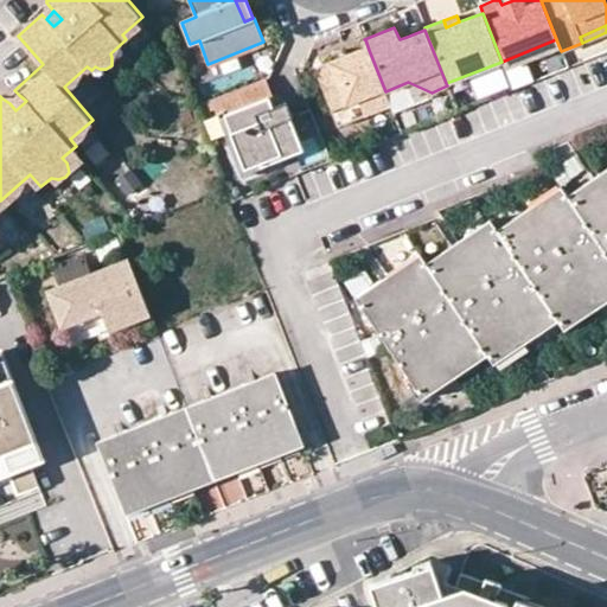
[(407,37),(404,30),(396,32),(400,39),(407,37)]
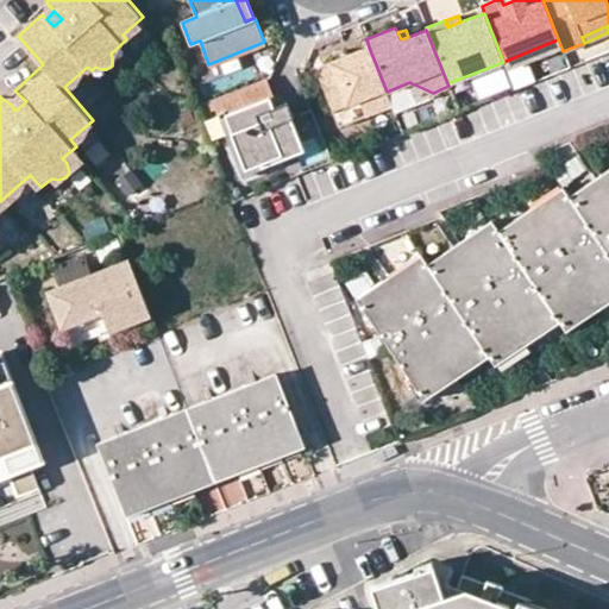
[(370,50),(366,39),(350,46),(352,52),(353,57),(370,50)]
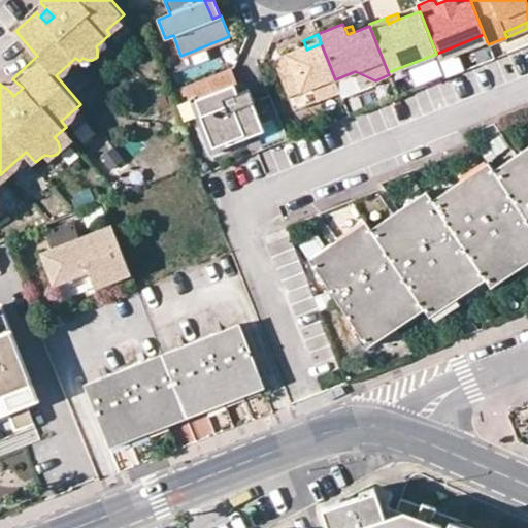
[(484,34),(436,54),(438,58),(486,39),(484,34)]
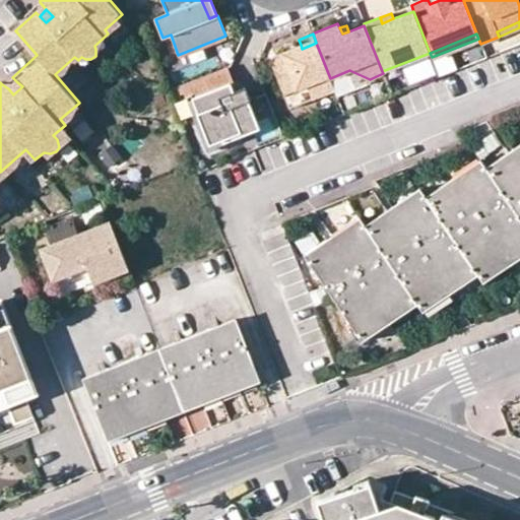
[(330,78),(316,43),(302,49),(301,45),(277,54),(273,64),(284,93),(306,85),(311,100),(334,90),(330,78)]
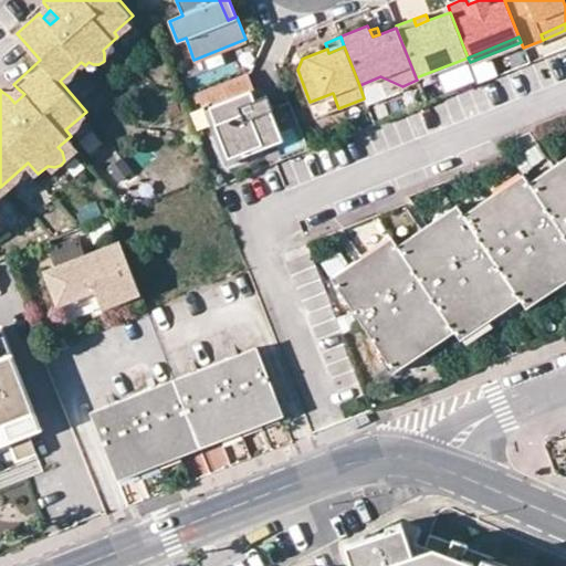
[(254,88),(248,72),(196,92),(203,111),(209,108),(215,123),(208,125),(221,158),(222,158),(226,164),(242,157),(242,158),(247,157),(245,154),(264,146),(253,116),(272,109),(274,108),(268,93),(258,97),(255,98),(252,90),(254,88)]
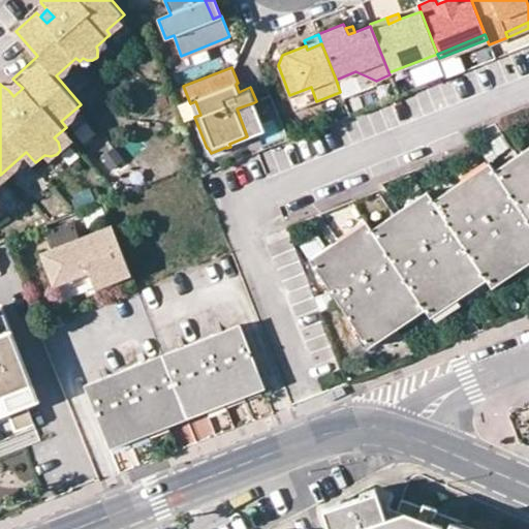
[(23,88),(17,83),(8,90),(13,96),(23,88)]
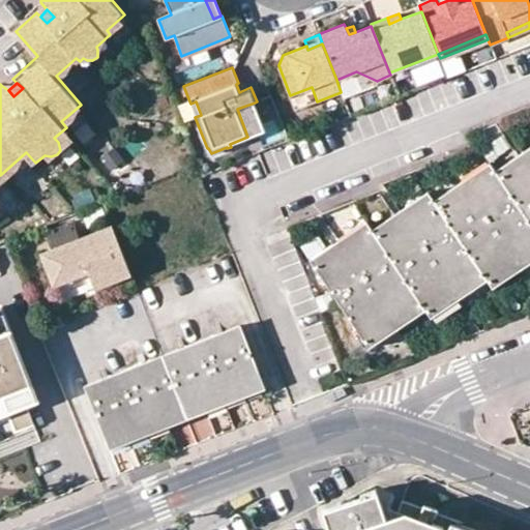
[(196,101),(190,104),(195,117),(201,115),(196,101)]
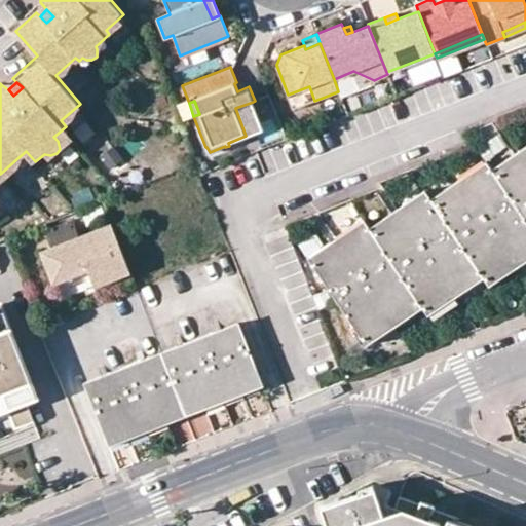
[(263,128),(253,102),(235,108),(246,136),(263,128)]
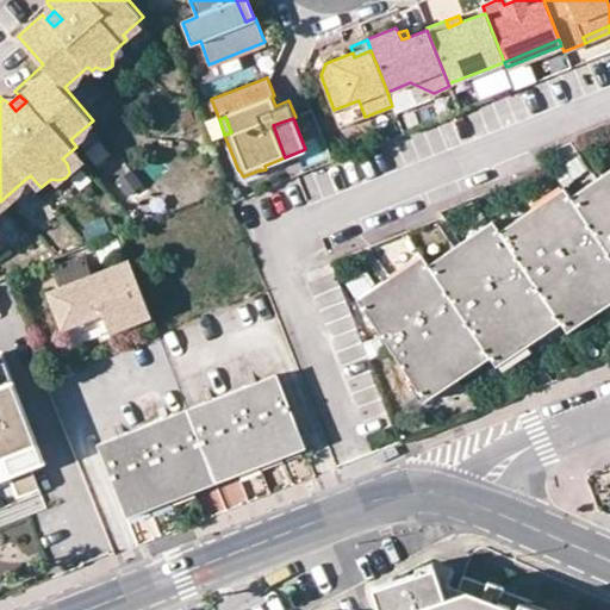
[(99,132),(81,143),(94,165),(112,155),(99,132)]
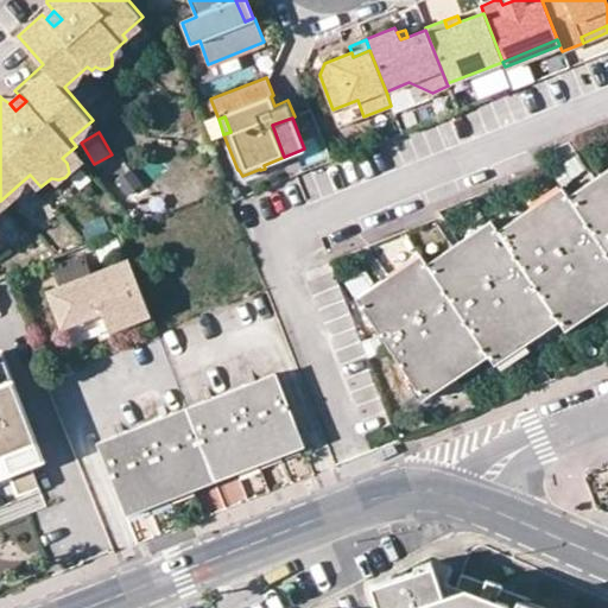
[(62,158),(67,163),(81,152),(76,146),(62,158)]
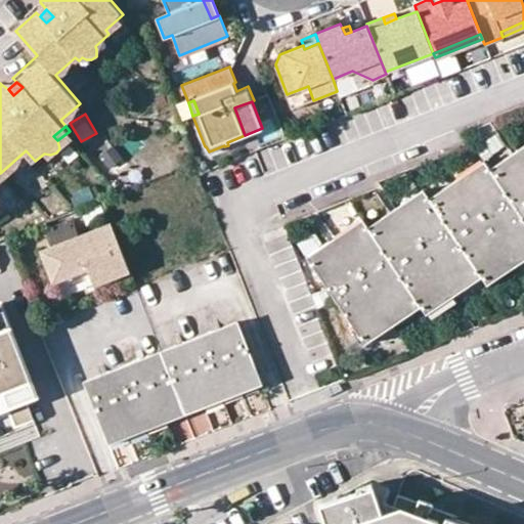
[(115,143),(100,157),(112,168),(126,155),(115,143)]
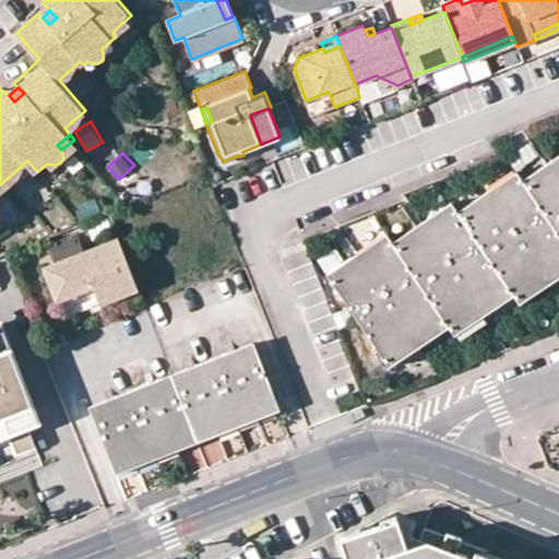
[(558,167),(558,155),(522,180),(528,189),(558,167)]
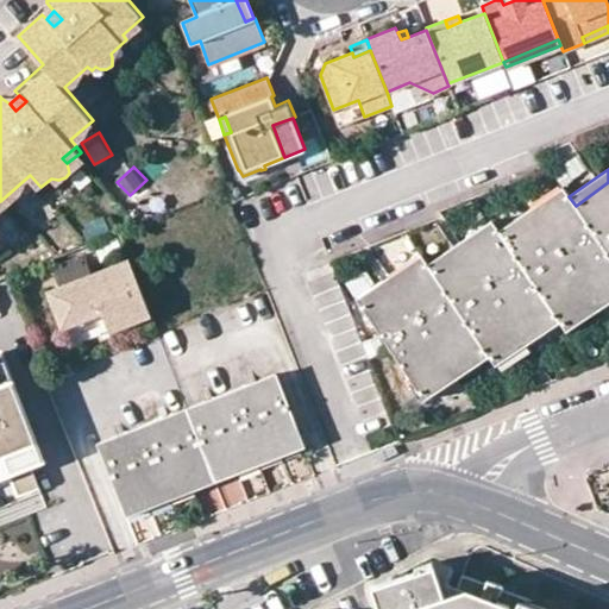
[(608,182),(576,206),(608,256),(608,182)]
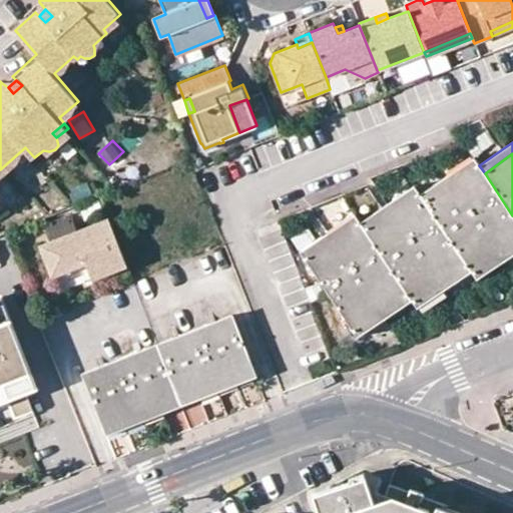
[(124,155),(108,165),(120,182),(135,172),(124,155)]
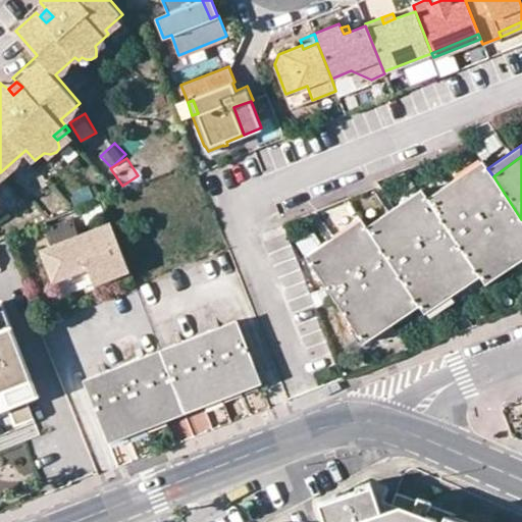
[(487,168),(481,160),(426,198),(431,206),(487,168)]
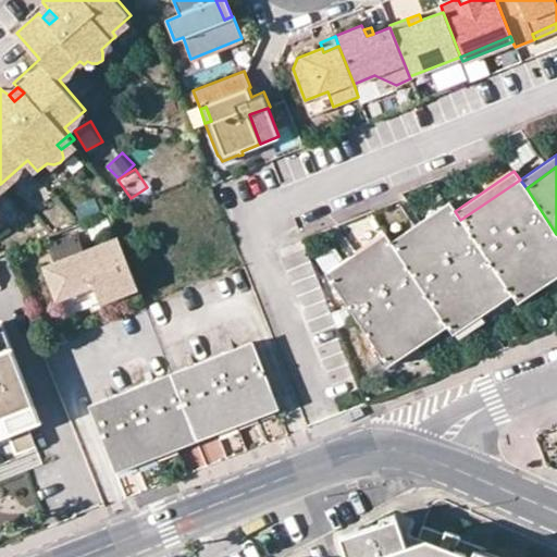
[(556,234),(527,188),(520,180),(460,220),(505,285),(511,294),(523,285),(556,261),(556,234)]
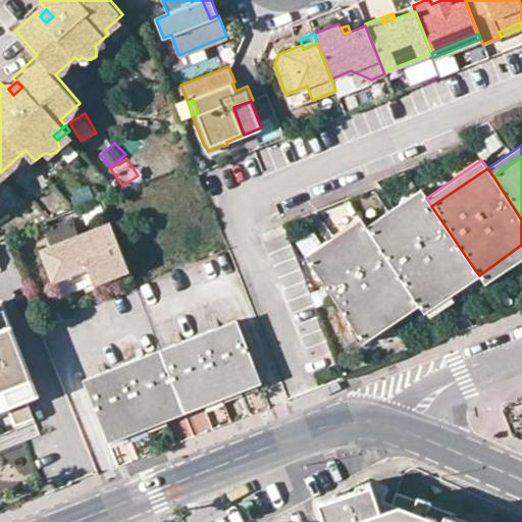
[(426,198),(421,190),(365,227),(370,235),(426,198)]
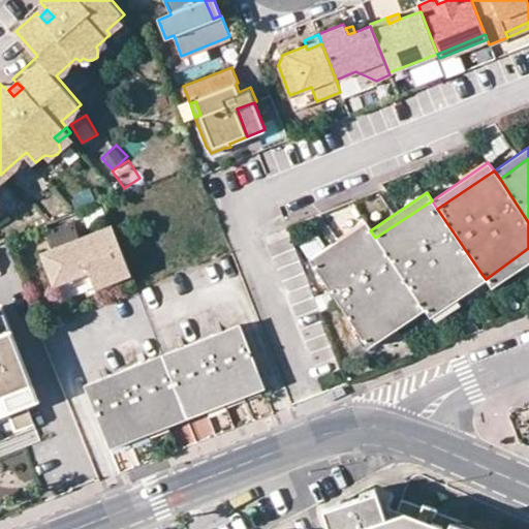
[(437,209),(432,200),(375,238),(418,300),(424,308),(479,271),(437,209)]
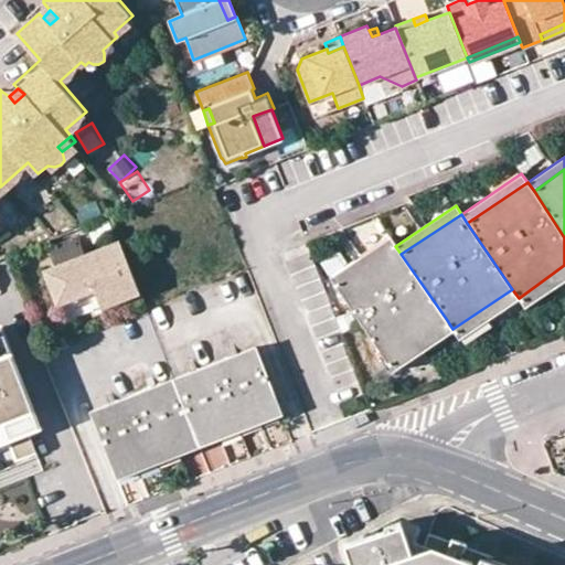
[(365,266),(338,286),(387,361),(447,320),(401,254),(395,246),(390,237),(360,257),(365,266)]
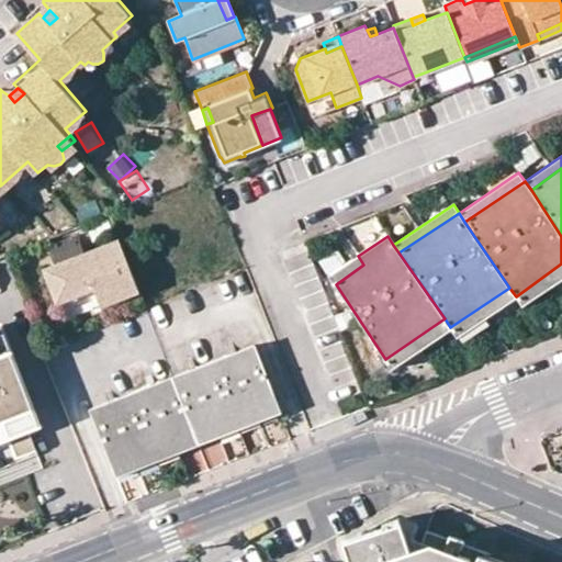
[(57,290),(90,277),(94,287),(100,304),(137,291),(120,246),(116,238),(47,265),(57,290)]
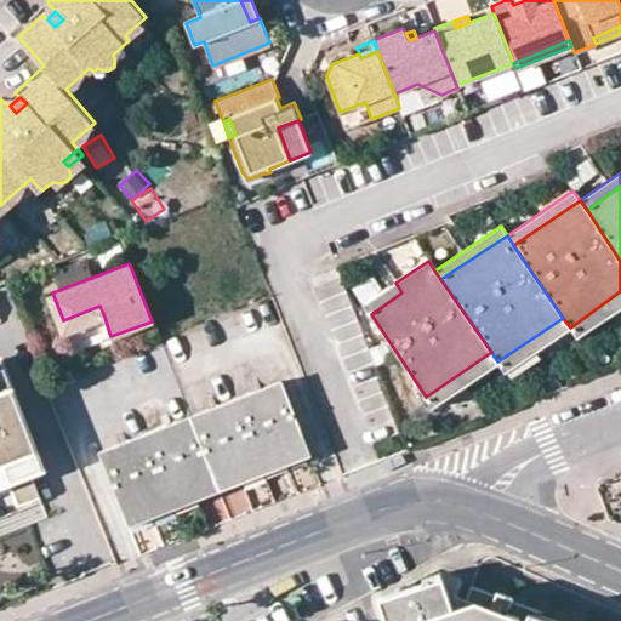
[(402,292),(396,283),(364,305),(371,314),(402,292)]
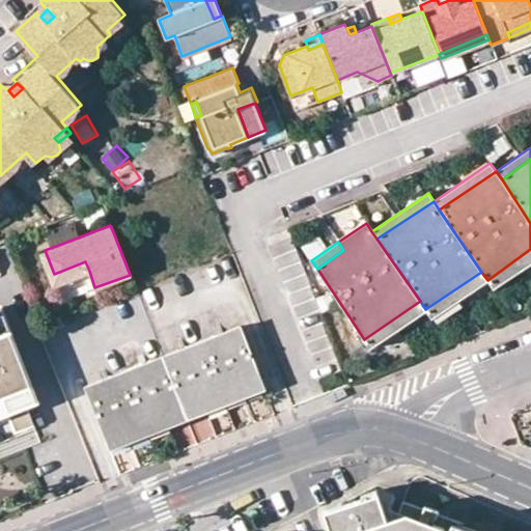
[(487,280),(493,287),(530,261),(530,249),(499,272),(487,280)]
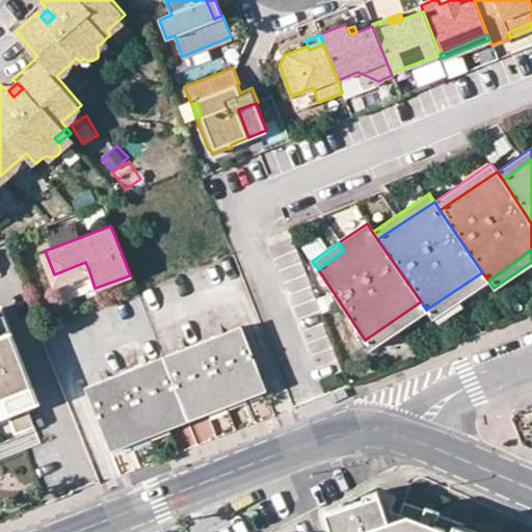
[(37,254),(51,285),(89,271),(85,262),(54,274),(45,250),(37,254)]
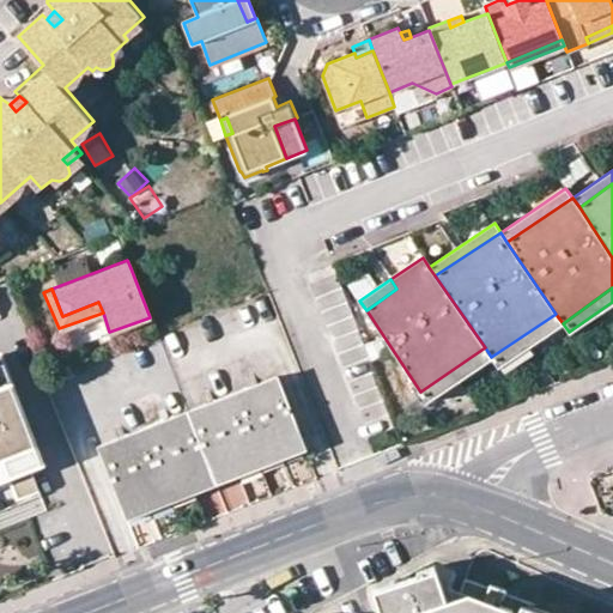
[(563,323),(556,314),(491,357),(498,368),(563,323)]
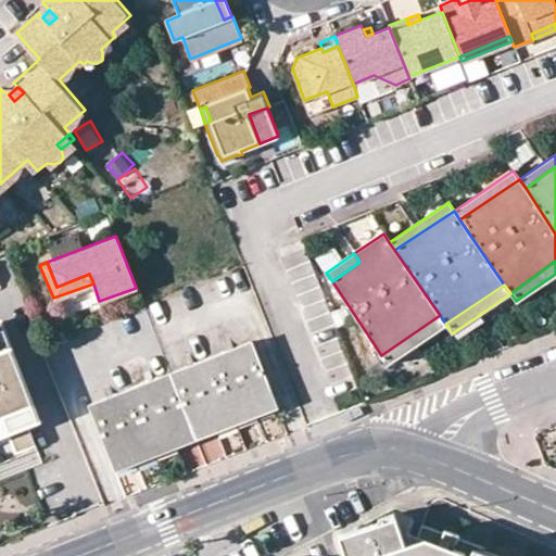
[(381,355),(387,363),(445,324),(440,315),(381,355)]
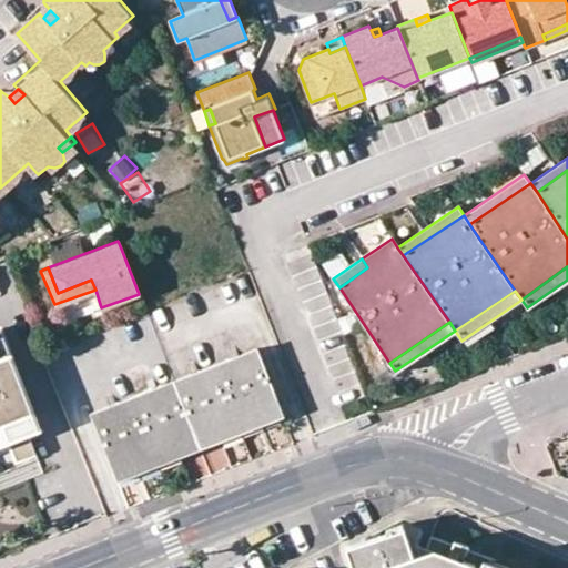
[(30,408),(0,328),(0,444),(9,442),(10,446),(16,459),(34,453),(27,432),(19,413),(30,408)]
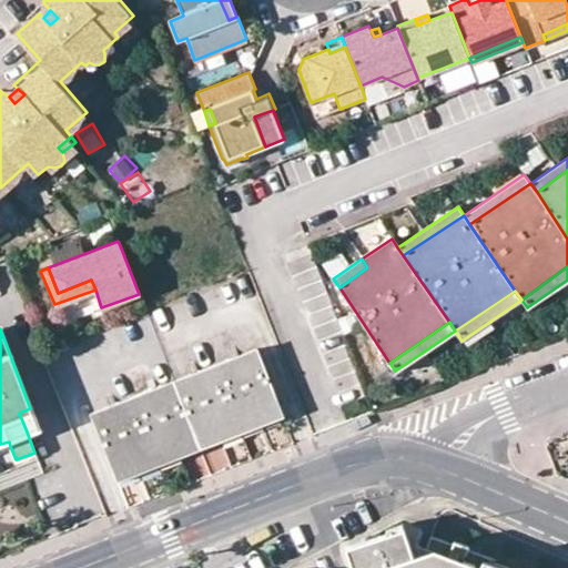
[(279,408),(256,348),(173,381),(196,440),(242,423),(279,408)]
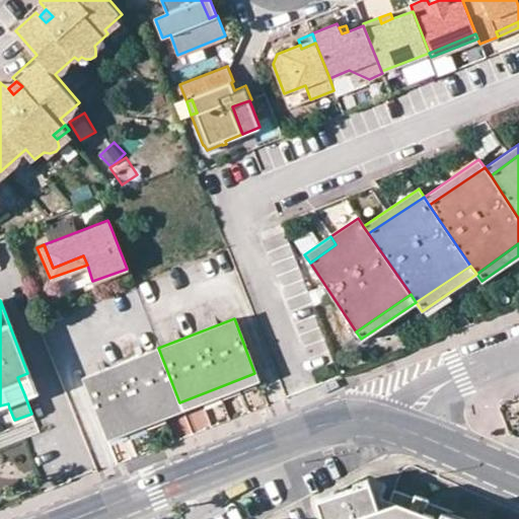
[(179,402),(158,348),(83,378),(104,432),(144,417),(179,402)]
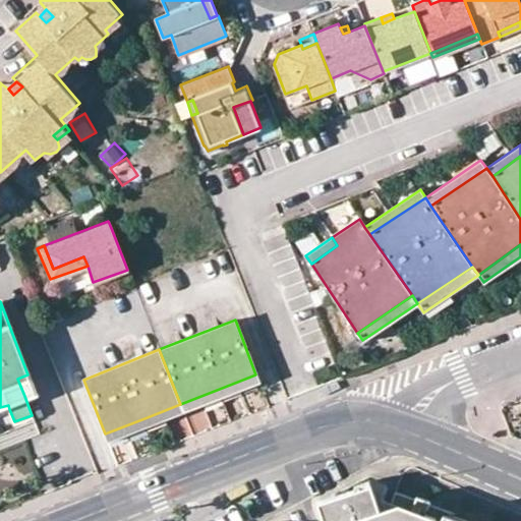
[(35,392),(27,374),(17,379),(24,396),(35,392)]
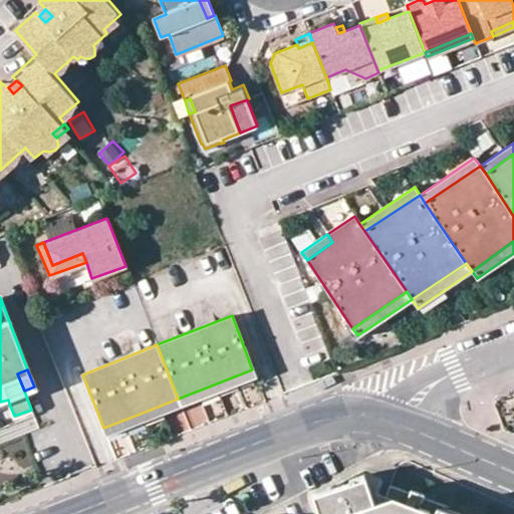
[(178,399),(181,407),(255,377),(252,369),(219,382),(178,399)]
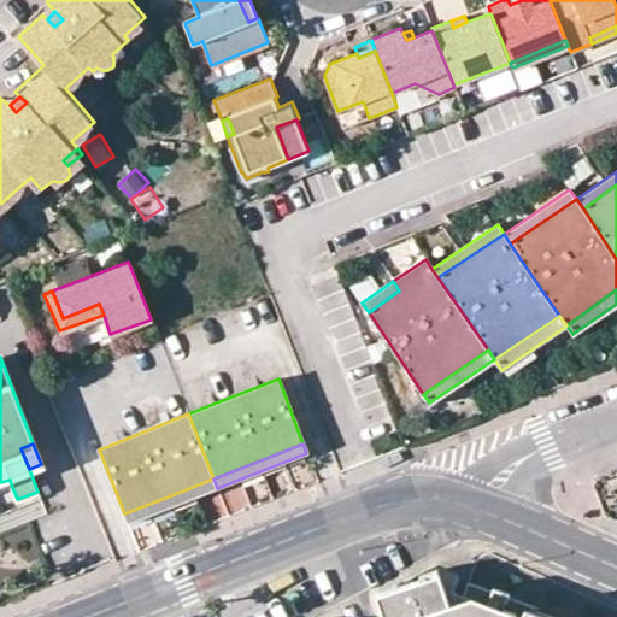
[(124,513),(128,522),(217,488),(213,479),(171,495),(124,513)]
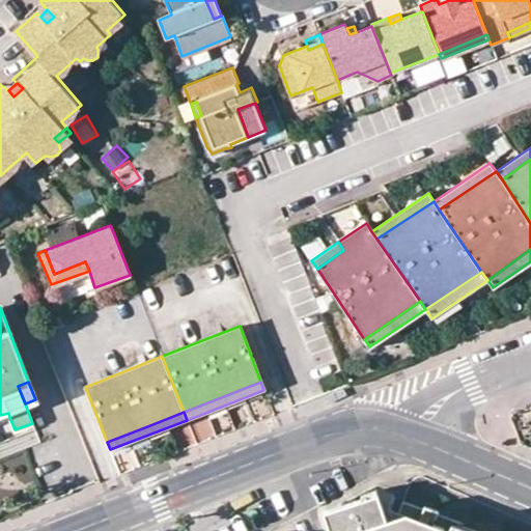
[(474,530),(459,526),(460,522),(403,501),(398,513),(389,511),(381,507),(380,492),(324,511),(331,530),(474,530)]
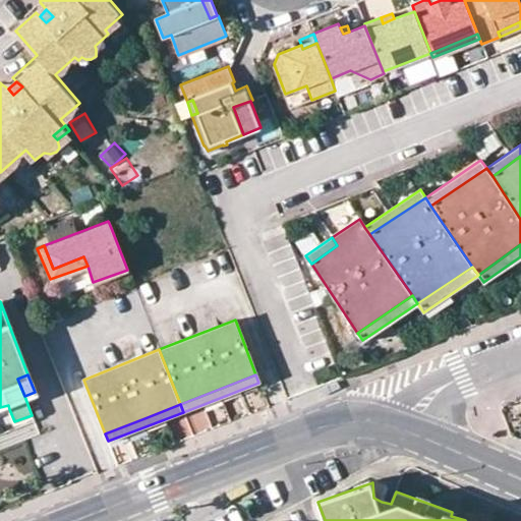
[(373,498),(382,502),(386,487),(372,482),(373,498)]
